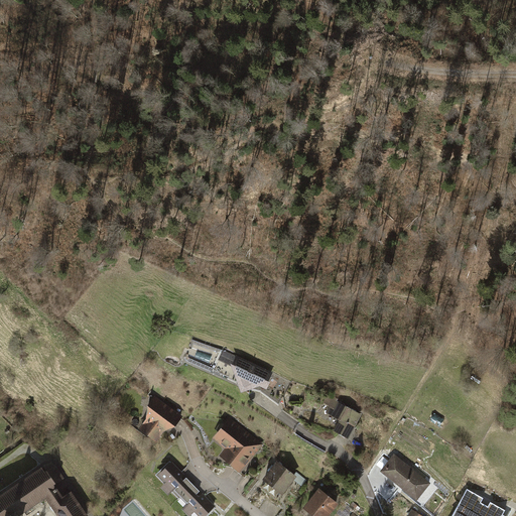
[(236,355),(223,350),(219,360),(231,366),(241,392),(259,385),(267,389),(270,381),(269,381),(273,372),(236,355)]
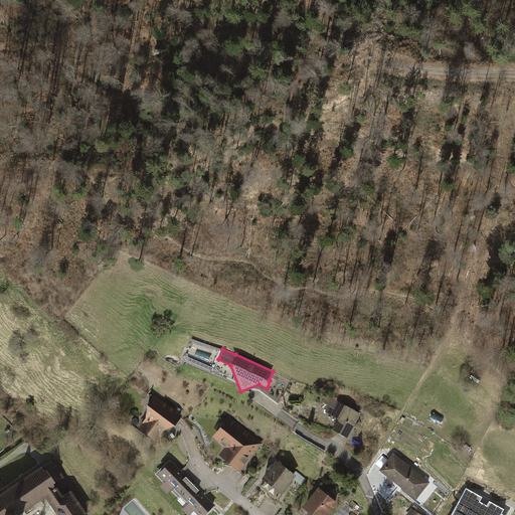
[(337,397),(327,392),(322,401),(329,405),(325,411),(339,418),(334,430),(348,438),(361,413),(336,400),(337,397)]
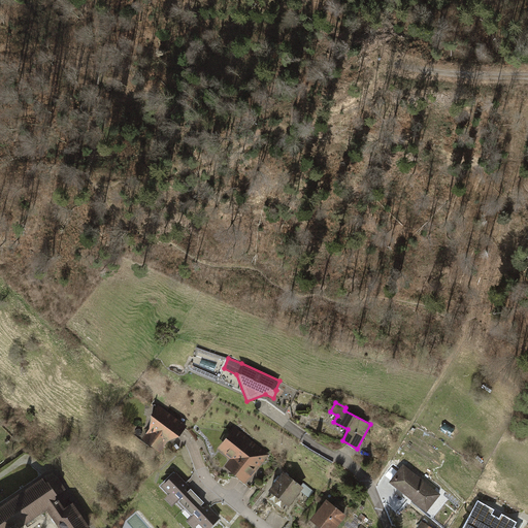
[(187,426),(159,404),(151,415),(149,429),(141,438),(160,453),(166,441),(179,435),(187,426)]
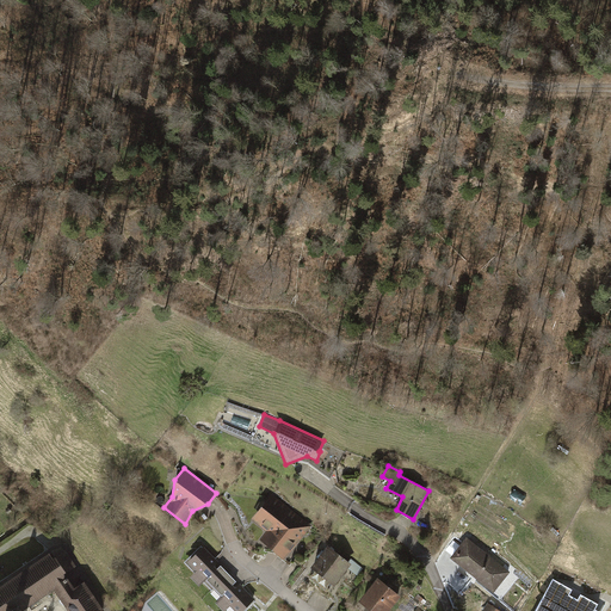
[(350,481),(346,488),(353,492),(357,485),(350,481)]
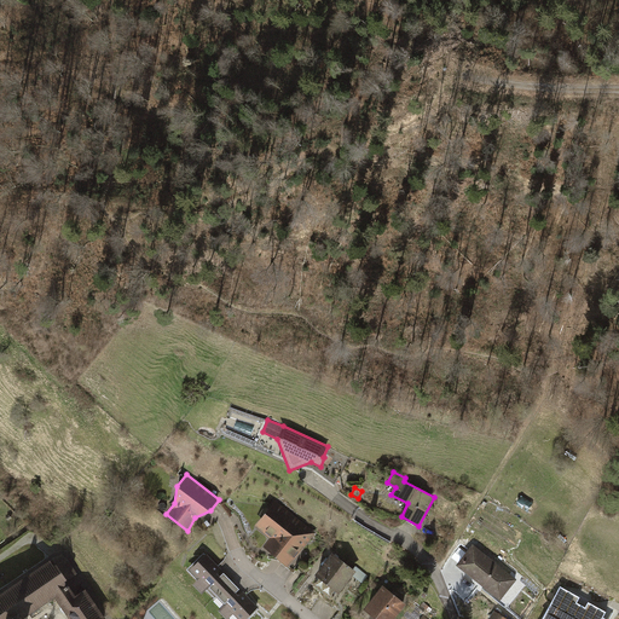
[(316,532),(276,501),(255,525),(271,538),(264,547),(288,566),(316,532)]
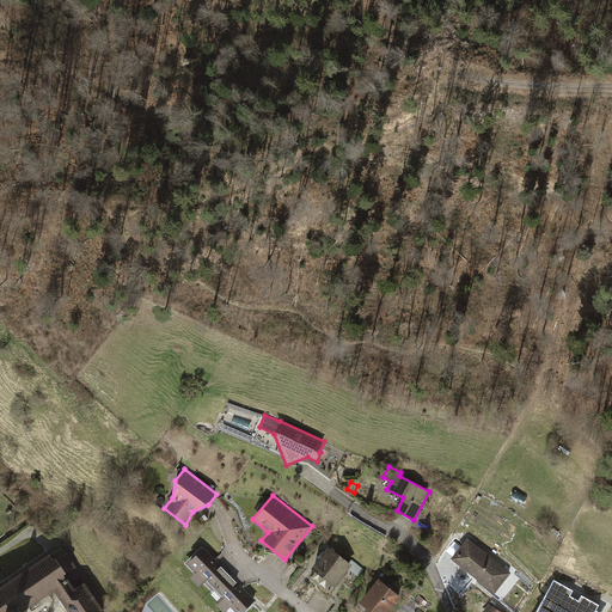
[(512,573),(467,539),(451,560),(495,594),(512,573)]
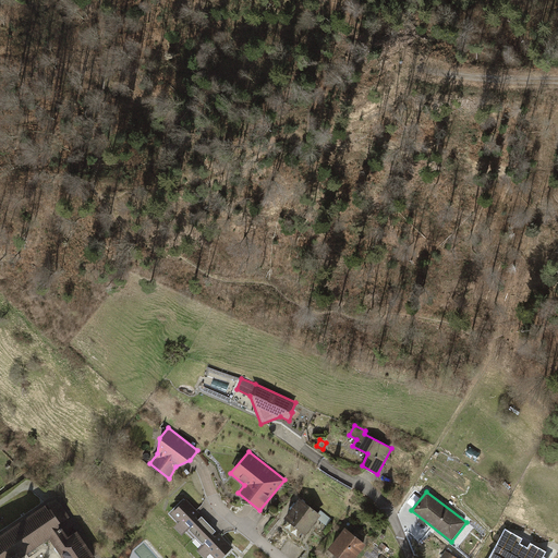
[(318,513),(300,498),(284,518),(306,534),(318,519),(322,514),(318,513)]
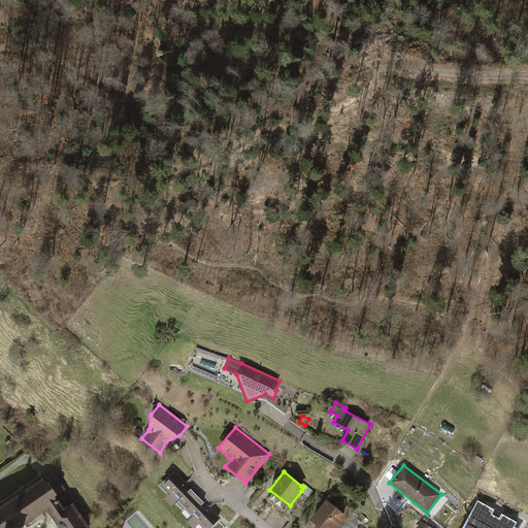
[(184,508),(193,499),(187,492),(188,491),(186,489),(189,485),(175,472),(162,486),(169,493),(164,498),(172,506),(177,501),(184,508)]
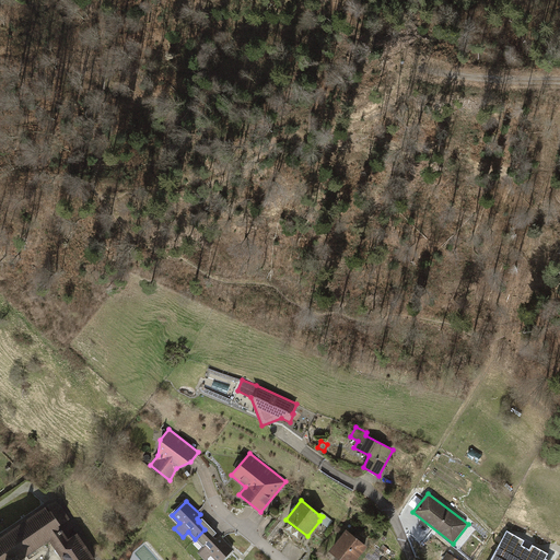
[(46,505),(0,536),(0,556),(2,559),(22,559),(21,558),(50,538),(65,559),(95,559),(97,559),(79,531),(69,537),(61,525),(71,518),(60,503),(49,511),(46,505)]
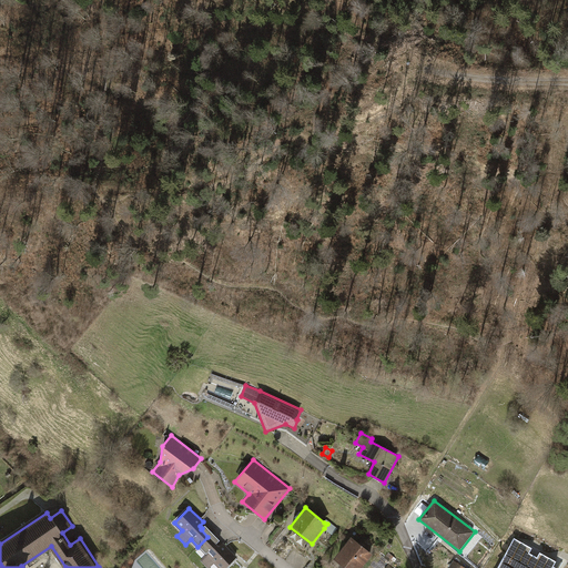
[(326,519),(324,523),(327,524),(324,528),(333,535),(337,528),(326,519)]
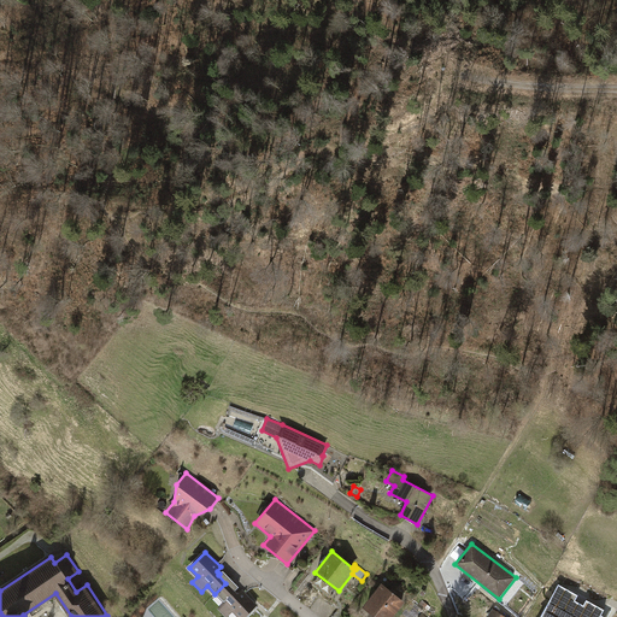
[(223,570),(219,574),(218,575),(225,583),(234,592),(235,591),(239,587),(223,570)]
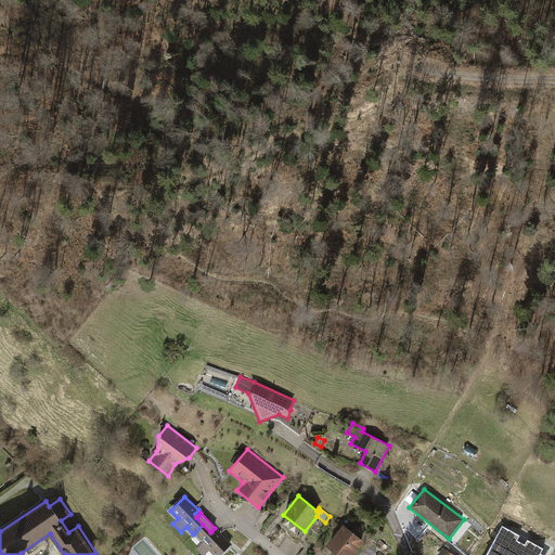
[(210,532),(203,525),(193,534),(201,542),(195,547),(203,554),(209,550),(214,554),(219,554),(231,543),(218,530),(214,533),(211,531),(210,532)]
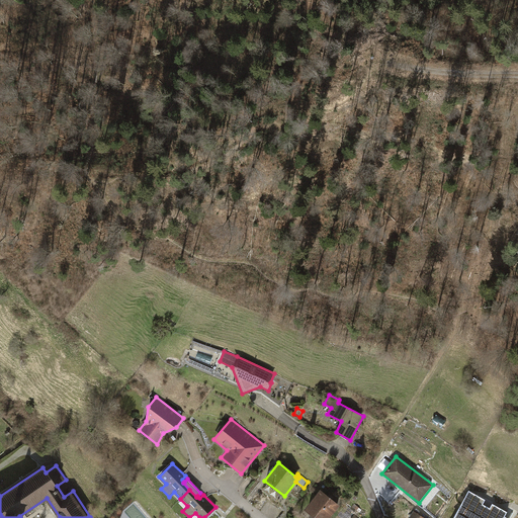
[(330,517),(340,506),(321,491),(305,510),(315,517),(330,517)]
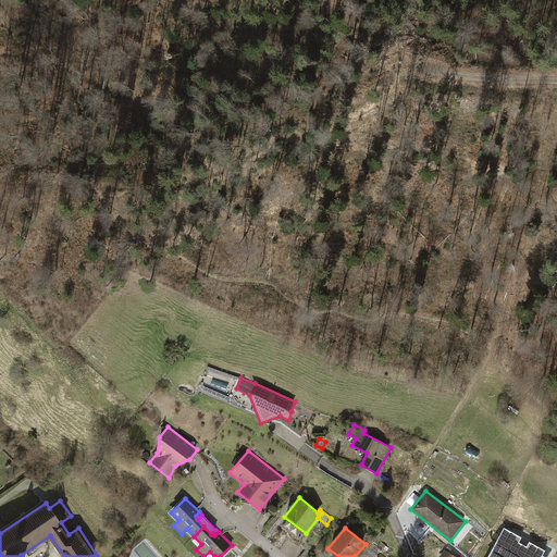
[(542,556),(546,551),(529,541),(527,545),(519,541),(521,536),(505,528),(489,556),(542,556)]
